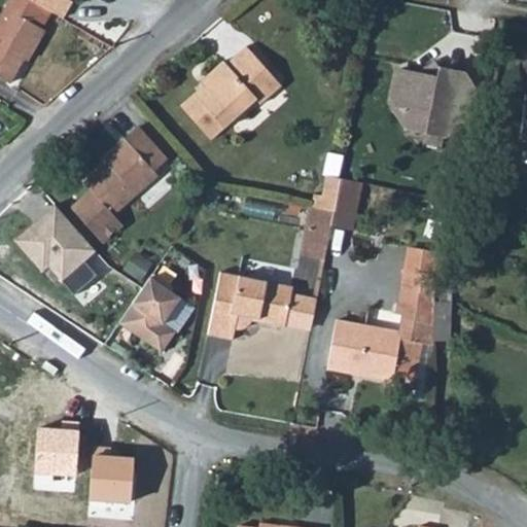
[(49,11),(30,0),(6,0),(0,12),(0,78),(8,83),(23,58),(27,61),(44,30),(40,27),(49,11)]
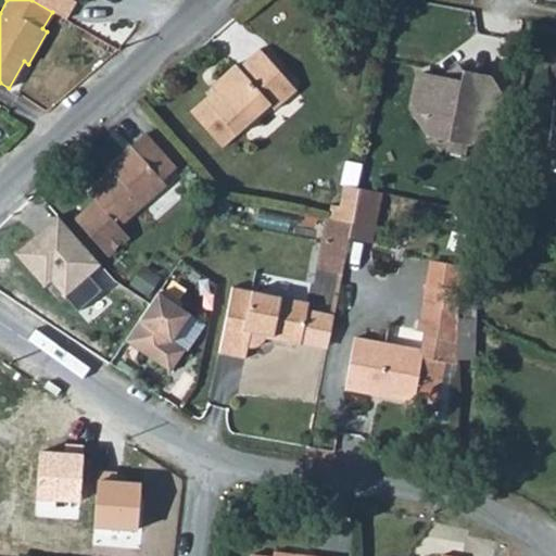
[(32,0),(52,12),(66,20),(76,2),(72,0),(32,0)]
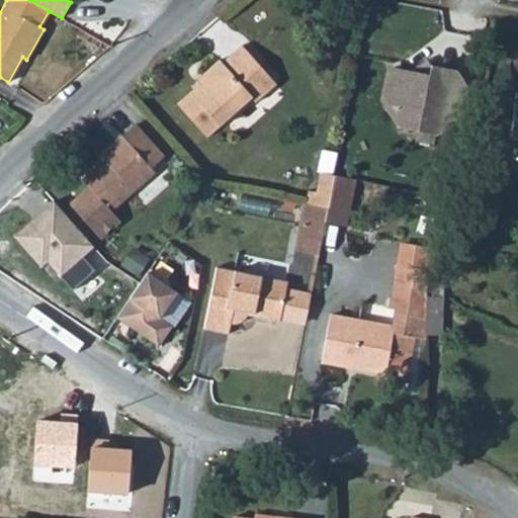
[(254,104),(270,91),(259,78),(264,73),(242,48),(222,65),(219,61),(200,76),(203,80),(197,85),(176,104),(206,139),(251,100),(254,104)]
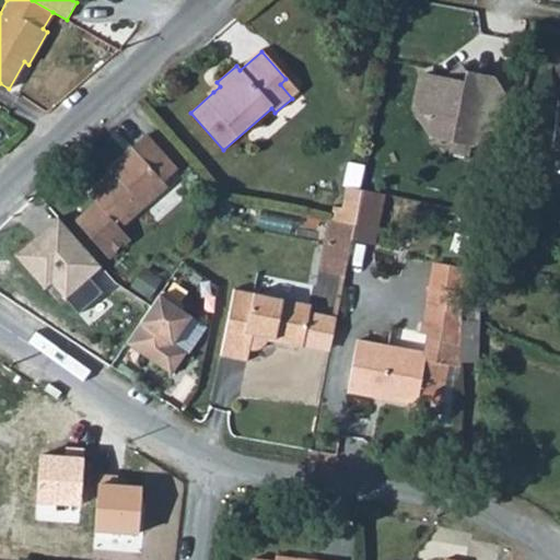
[(436,79),(418,76),(412,113),(430,139),(474,146),(482,139),(493,79),(466,73),(464,82),(456,81),(448,70),(436,79)]
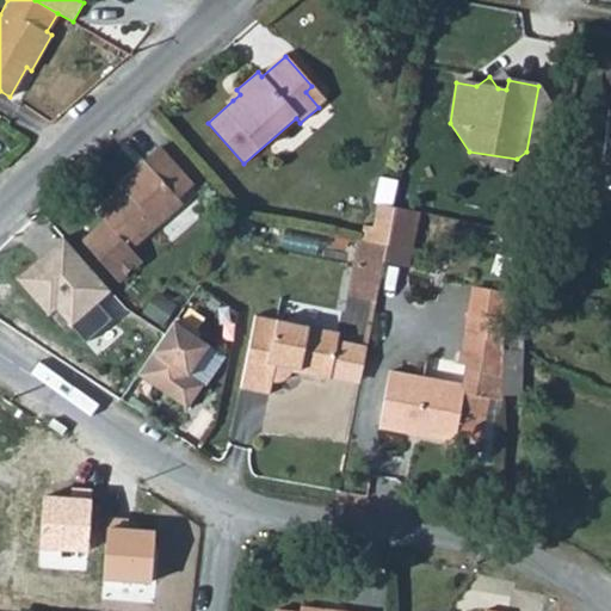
[(306,92),(319,107),(325,102),(312,86),(306,92)]
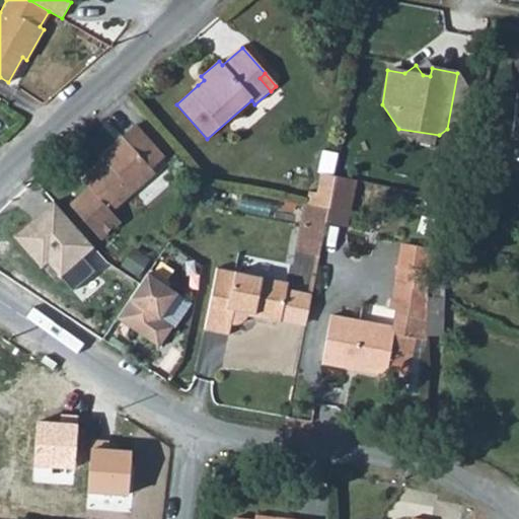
[(195,81),(198,85),(204,80),(201,76),(195,81)]
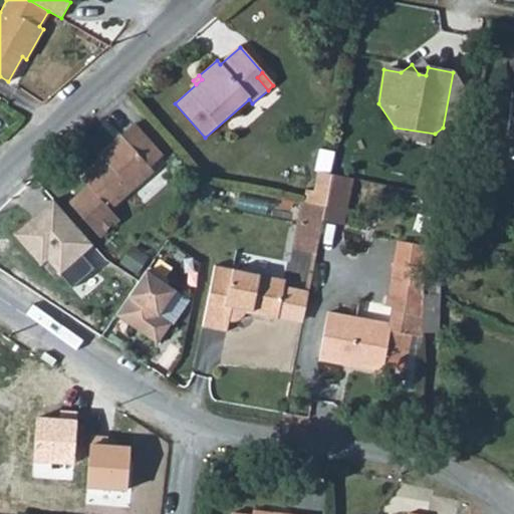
[(162,159),(135,126),(122,136),(124,138),(102,157),(104,159),(81,179),(87,186),(68,202),(99,239),(119,221),(109,209),(153,173),(150,169),(162,159)]
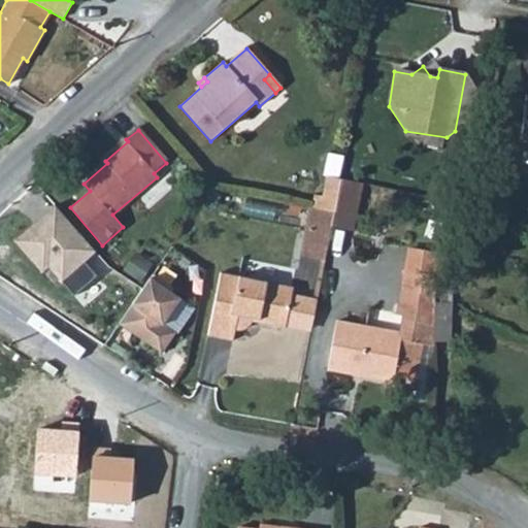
[(340,182),(341,178),(326,175),(322,197),(320,209),(335,211),(340,182)]
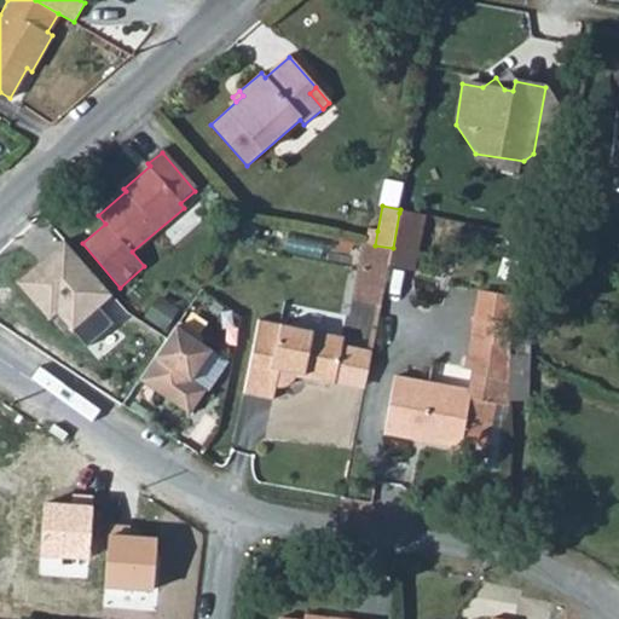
[(424,218),(399,213),(393,248),(389,267),(415,272),(424,218)]
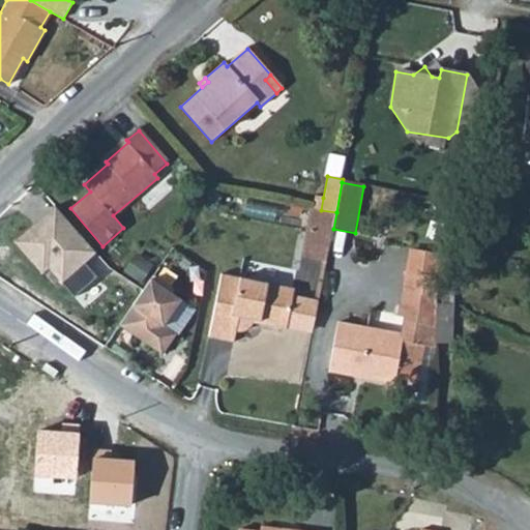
[(314,197),(312,208),(321,210),(323,198),(314,197)]
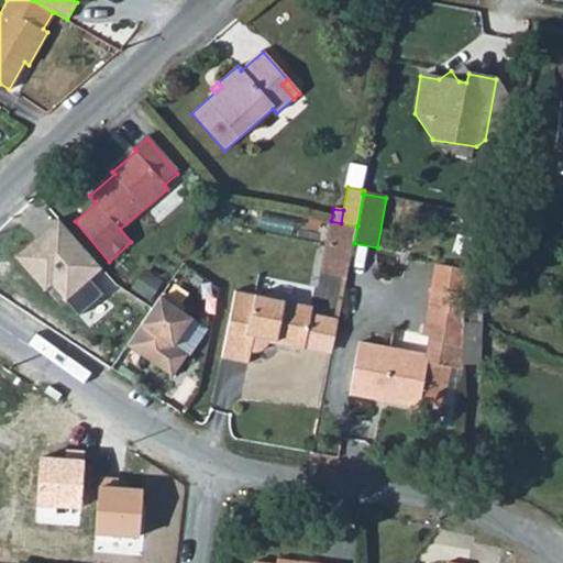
[(58,220),(14,257),(45,293),(47,290),(58,302),(63,298),(79,317),(103,295),(91,280),(102,269),(58,220)]
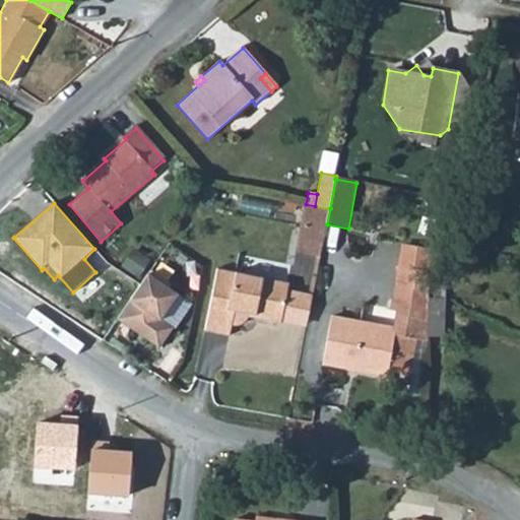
[(315,206),(306,204),(304,214),(302,224),(308,225),(304,253),(322,257),(327,224),(330,208),(315,206)]
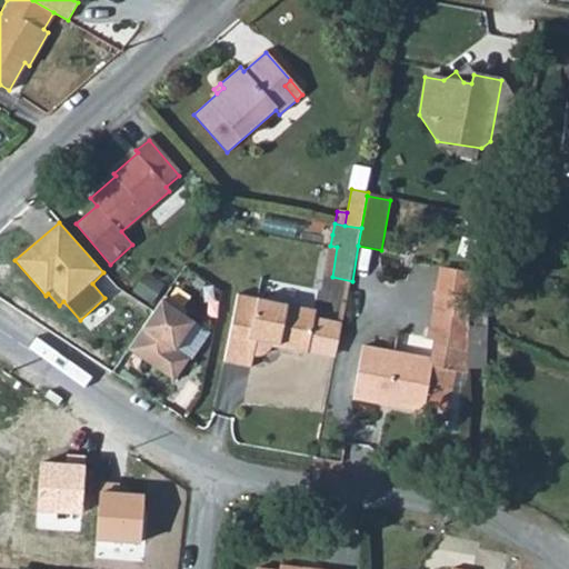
[(337,247),(330,246),(326,276),(332,277),(337,247)]
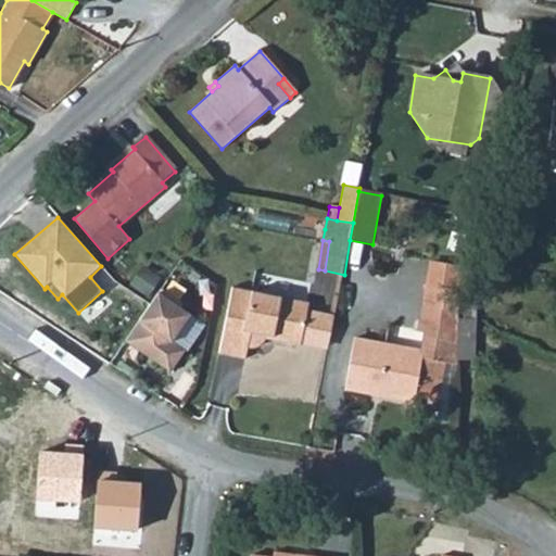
[(424,357),(439,359),(453,362),(468,269),(429,264),(418,332),(427,333),(425,350),(424,357)]
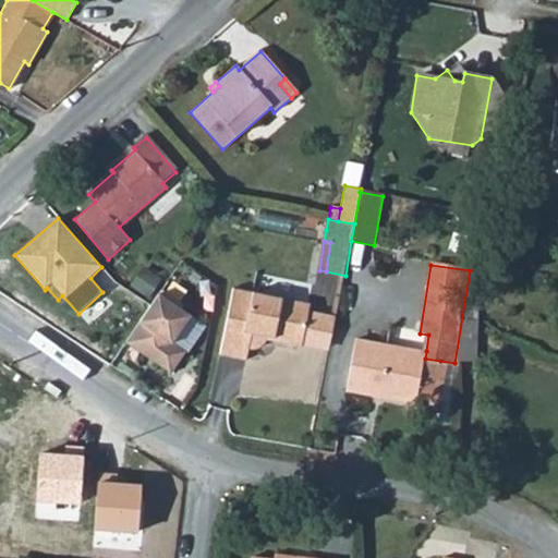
[(159,293),(181,308),(184,305),(161,290),(159,293)]
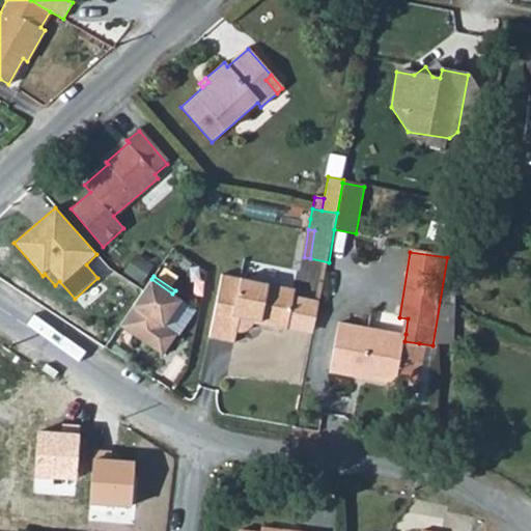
[(205,339),(231,345),(234,335),(240,336),(253,326),(313,336),(320,301),(294,297),(295,290),(219,276),(205,339)]
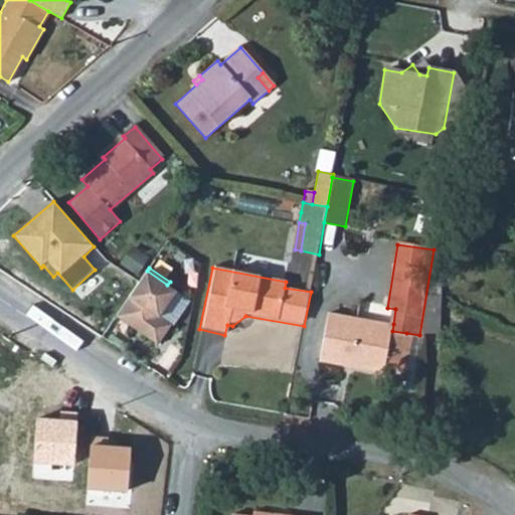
[(147,271),(115,319),(157,346),(169,327),(158,320),(174,295),(165,289),(167,285),(147,271)]
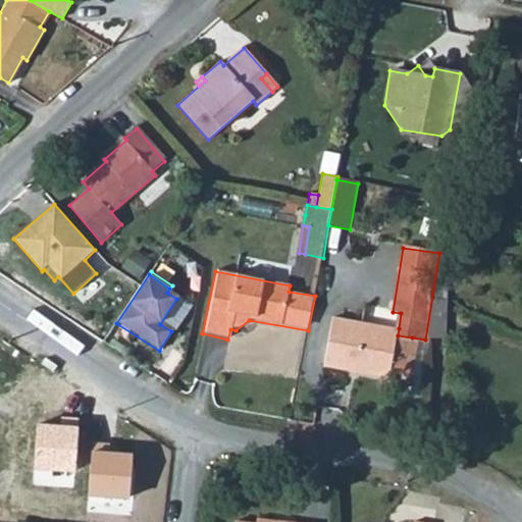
[(176,299),(179,295),(169,289),(167,293),(176,299)]
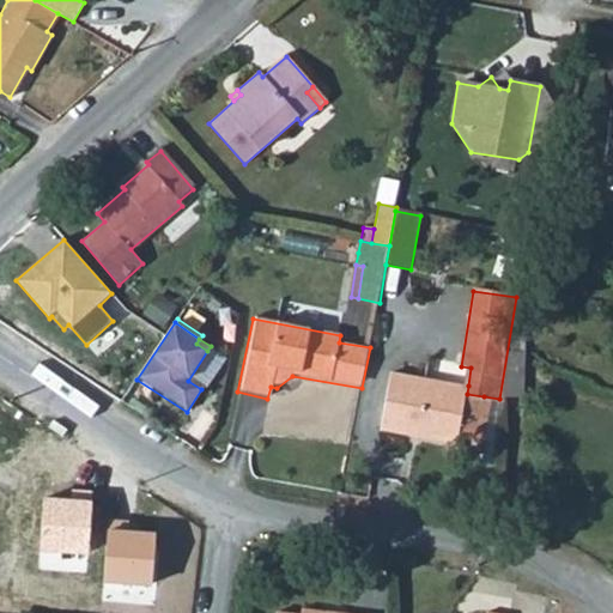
[(188,381),(201,389),(224,356),(211,346),(207,351),(188,381)]
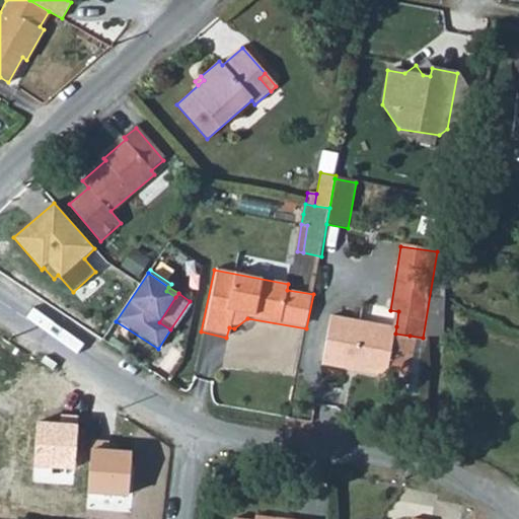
[(395,334),(396,326),(332,317),(324,366),(388,376),(389,370),(404,372),(410,336),(395,334)]
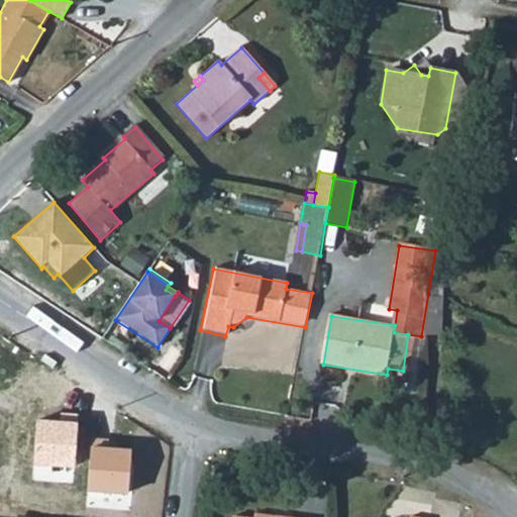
[(73,424),(32,421),(28,466),(69,470),(73,424)]
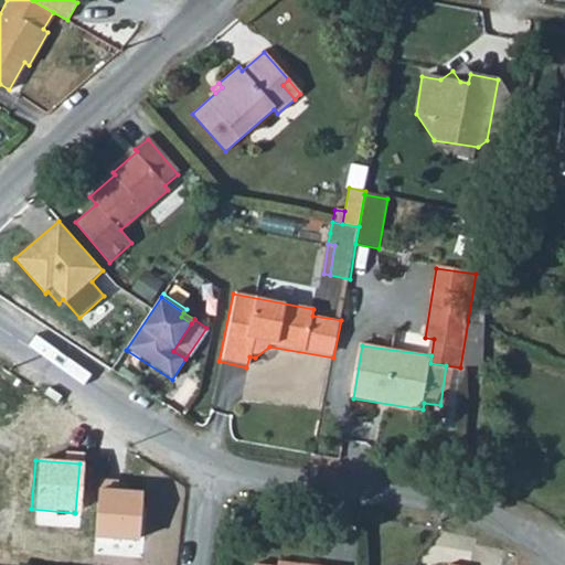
[(139,488),(95,484),(92,533),(136,536),(139,488)]
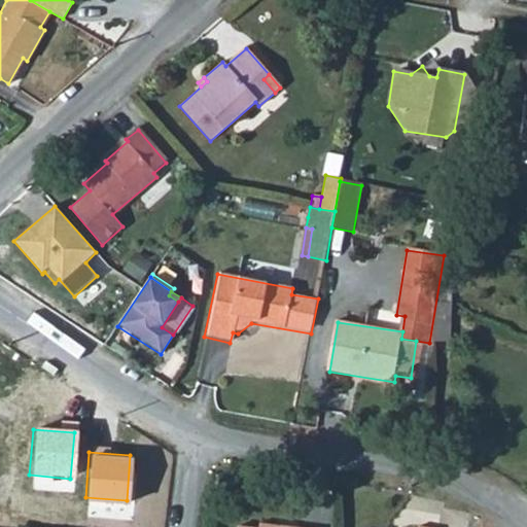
[(28,512),(84,521),(86,507),(67,503),(70,486),(34,480),(28,512)]
